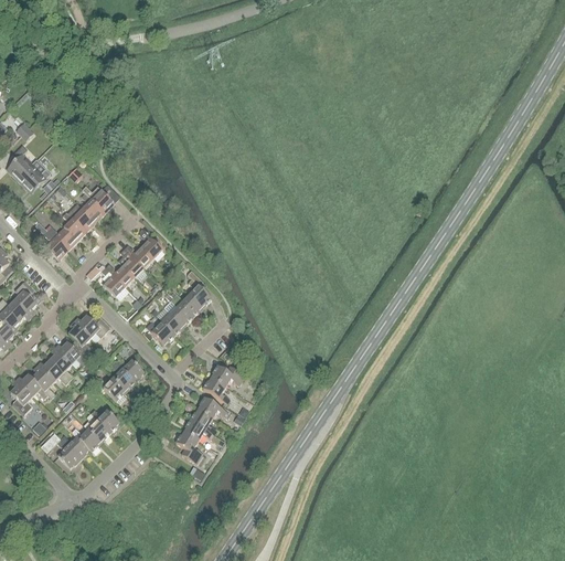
[(52,104),(45,98),(42,102),(49,107),(52,104)]
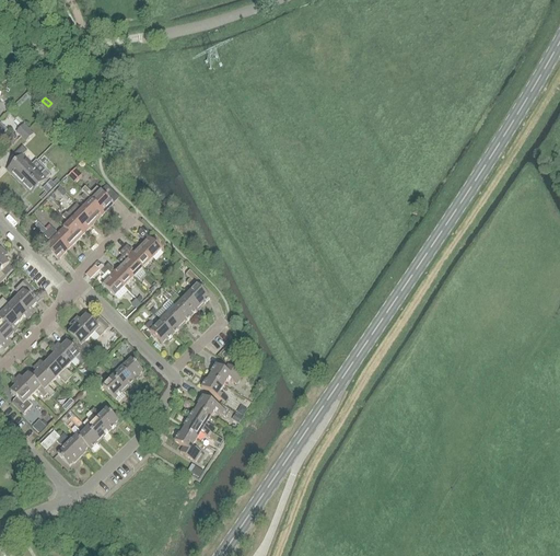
[(0,119),(0,139),(1,141),(11,131),(0,119)]
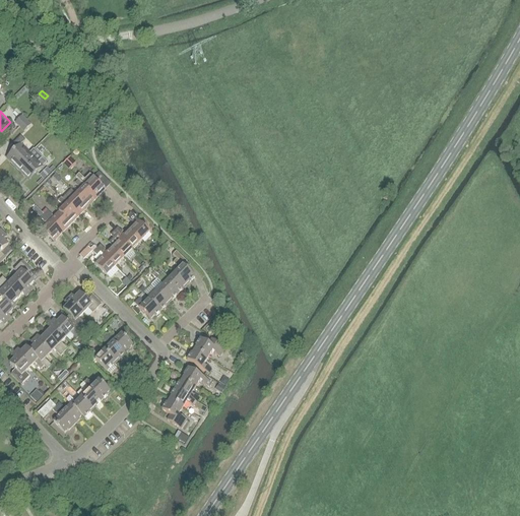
[(16,119),(20,123),(27,115),(24,112),(16,119)]
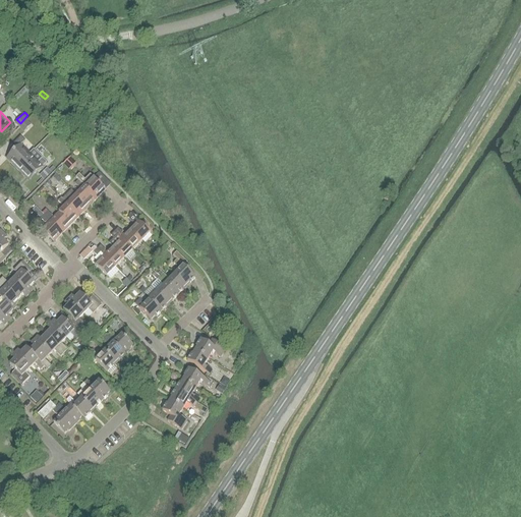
[(33,121),(27,115),(20,123),(25,128),(33,121)]
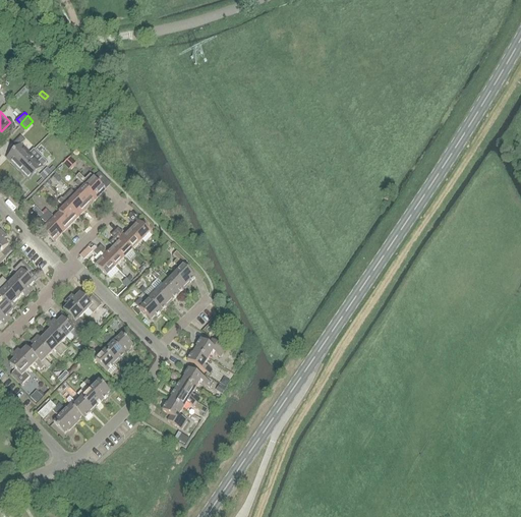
[(15,164),(30,150),(20,141),(25,136),(21,132),(11,141),(15,146),(6,155),(15,164)]
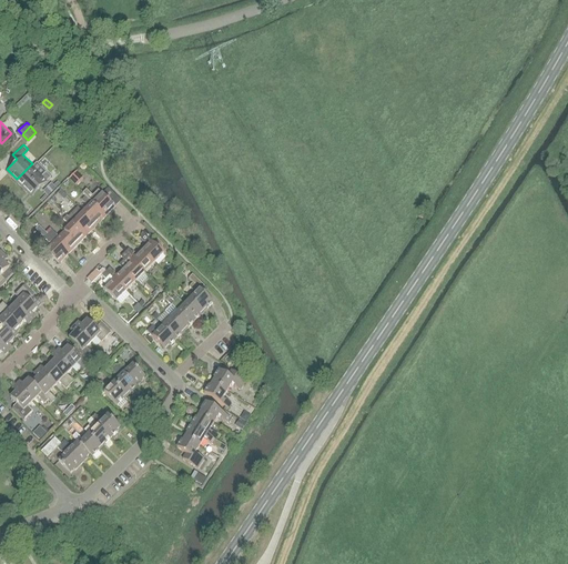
[(37,159),(32,163),(17,179),(30,193),(50,173),(37,159)]
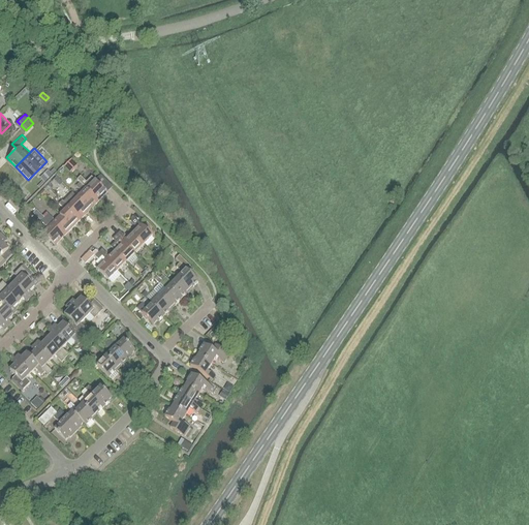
[(41,174),(47,179),(54,171),(50,166),(41,174)]
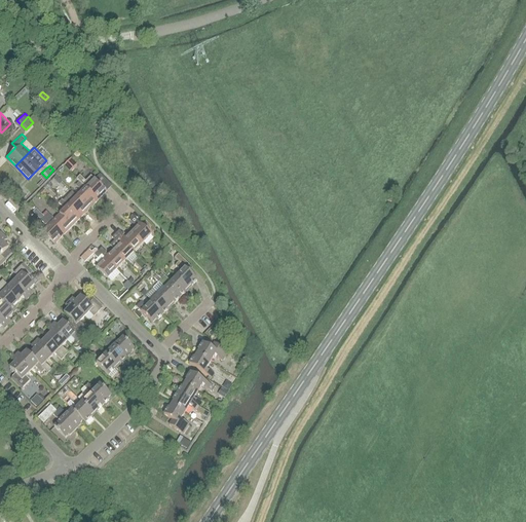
[(79,178),(98,197),(107,188),(90,173),(85,178),(80,172),(76,176),(79,178)]
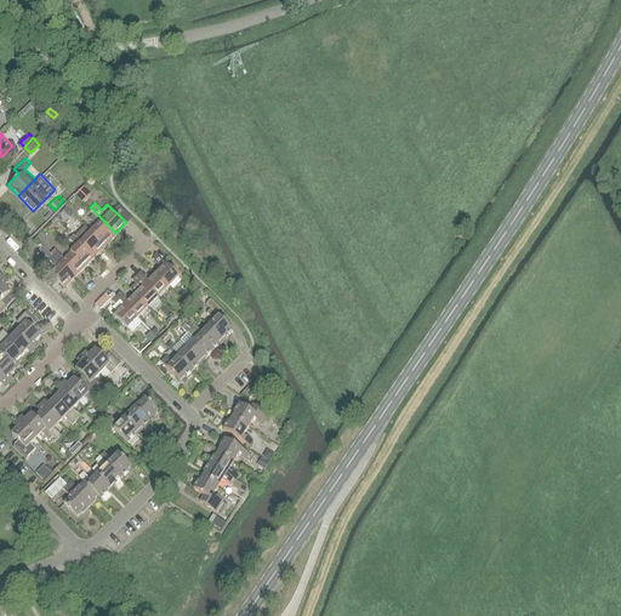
[(106,243),(115,233),(93,210),(89,215),(97,222),(91,228),(106,243)]
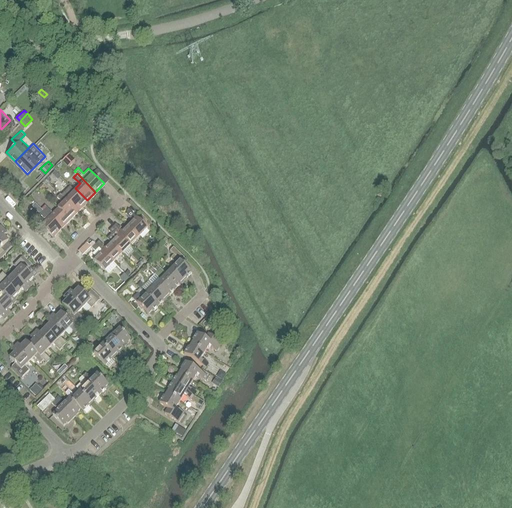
[(87,200),(75,188),(70,183),(65,188),(63,187),(60,190),(78,209),(87,200)]
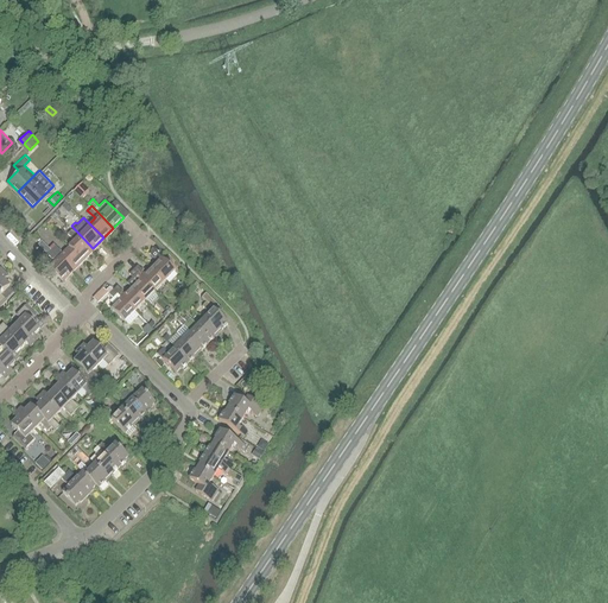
[(83,258),(93,248),(71,226),(67,230),(75,237),(69,243),(83,258)]
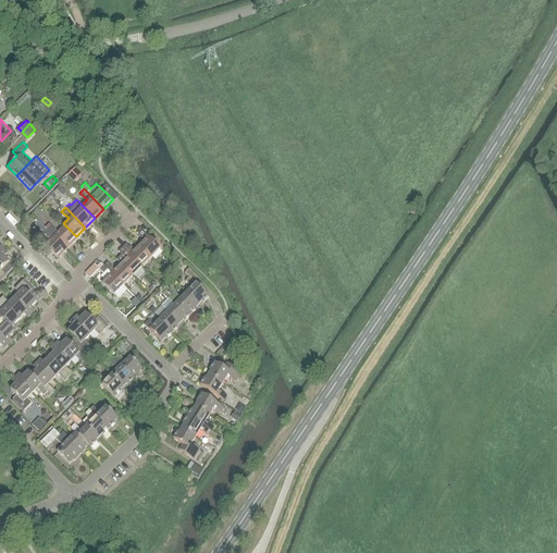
[(44,230),(47,226),(38,218),(35,221),(44,230)]
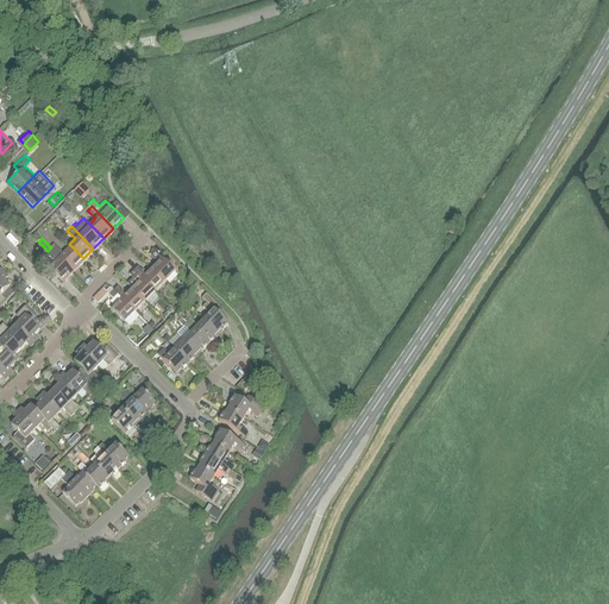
[(73,269),(83,258),(69,244),(63,250),(56,243),(51,246),(73,269)]
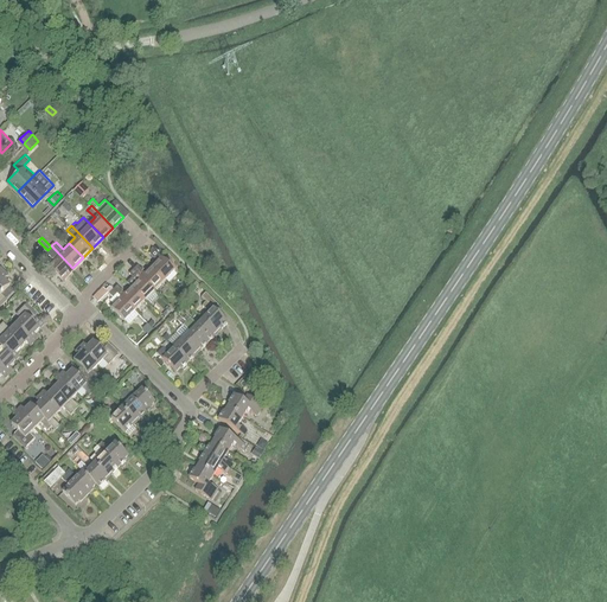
[(63,277),(72,268),(51,245),(48,250),(55,257),(49,263),(63,277)]
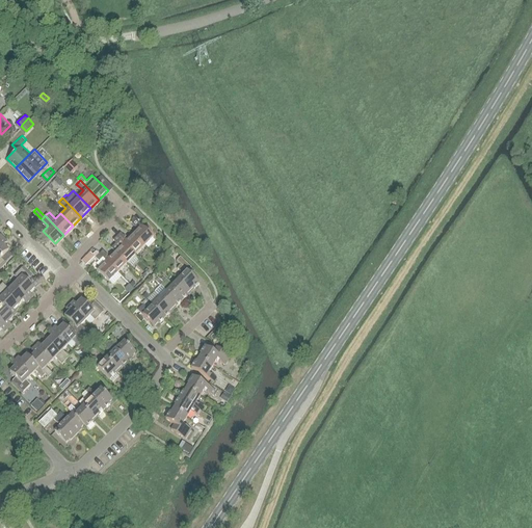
[(144,243),(153,234),(148,229),(143,225),(134,215),(130,219),(137,226),(132,231),(144,243)]
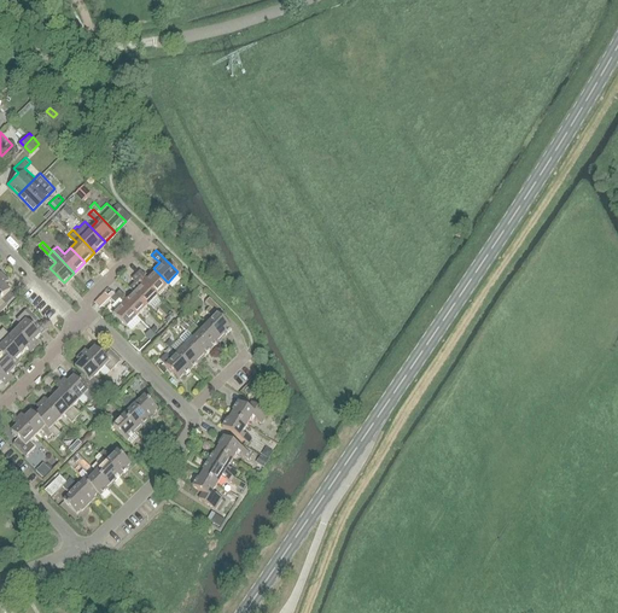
[(153,268),(147,274),(140,267),(135,270),(157,292),(168,282),(153,268)]
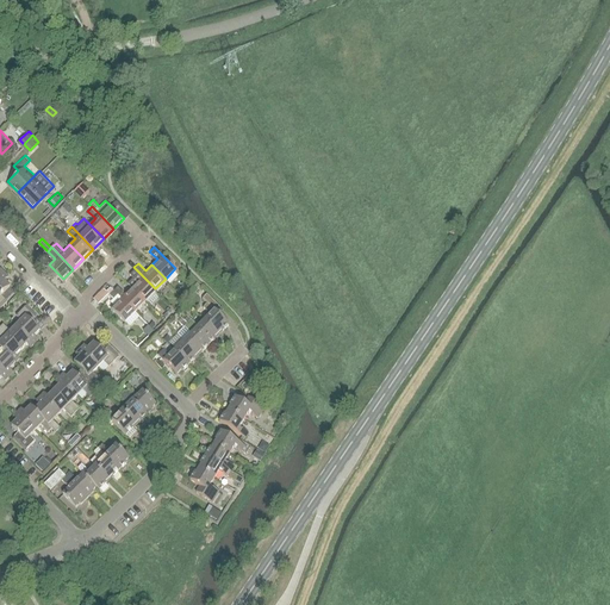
[(128,281),(131,285),(145,299),(155,288),(134,267),(129,272),(134,275),(128,281)]
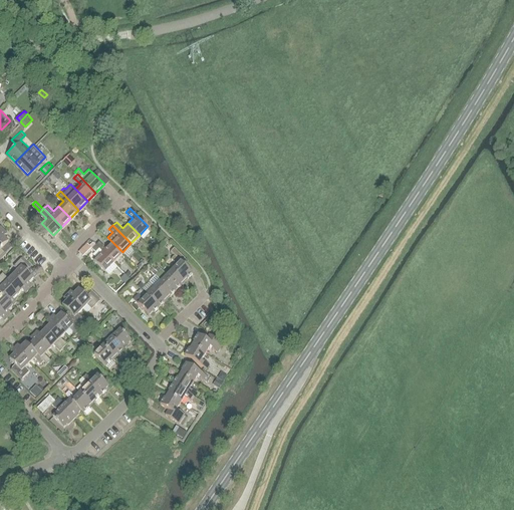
[(7,231),(3,228),(0,230),(0,255),(5,251),(1,246),(8,239),(3,234),(7,231)]
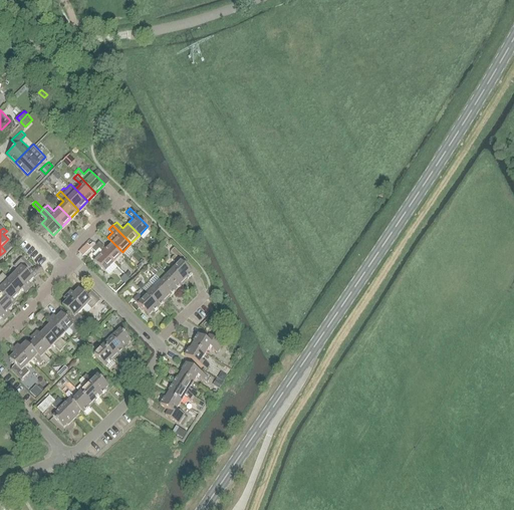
[(92,239),(89,243),(95,249),(92,252),(95,255),(93,257),(105,269),(113,260),(95,242),(92,239)]
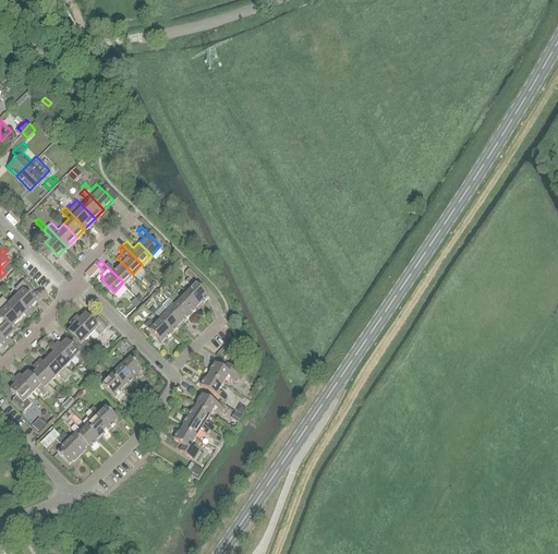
[(120,261),(114,266),(108,260),(104,263),(123,282),(133,274),(120,261)]
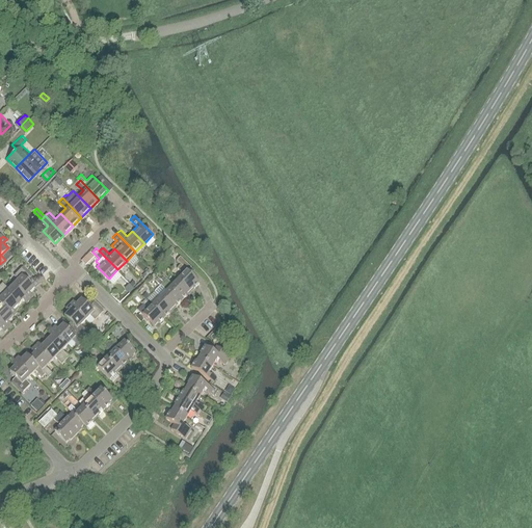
[(178,276),(189,288),(192,285),(193,286),(200,280),(187,267),(191,264),(189,262),(181,255),(181,254),(177,258),(181,261),(177,265),(183,271),(178,276)]
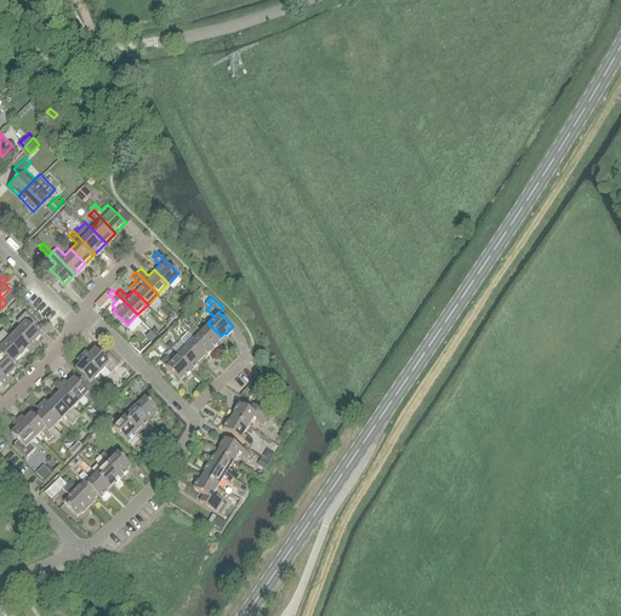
[(22,323),(16,329),(34,347),(38,342),(34,338),(40,332),(32,324),(36,319),(26,308),(16,318),(22,323)]
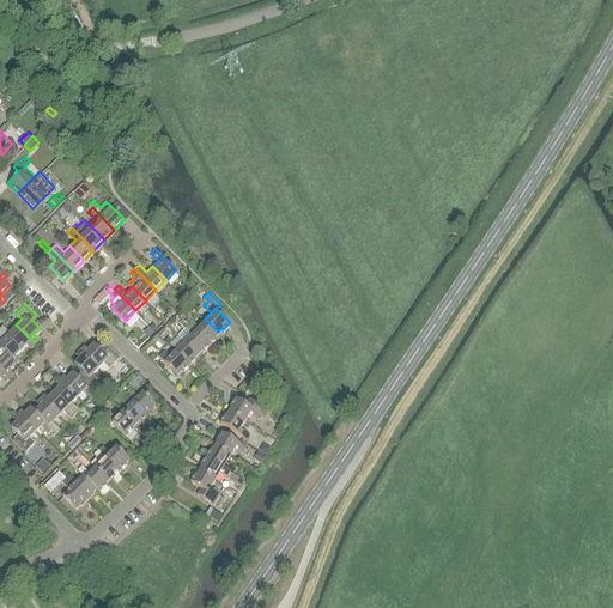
[(214,335),(218,332),(205,318),(199,324),(192,317),(187,321),(210,344),(216,336),(214,335)]
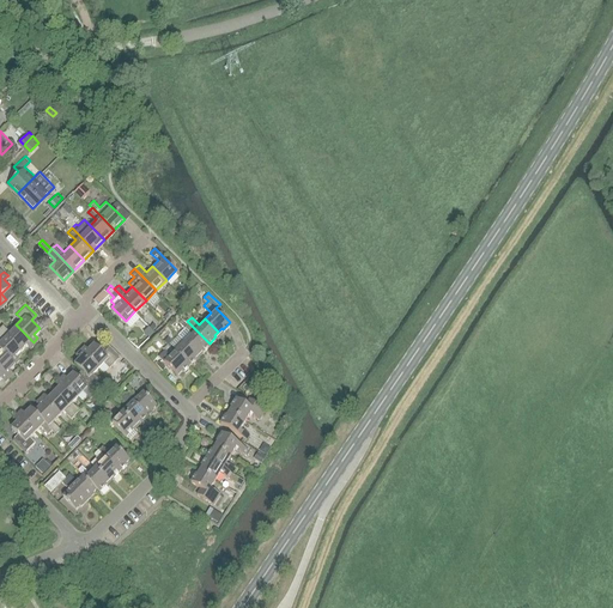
[(210,344),(187,321),(184,324),(183,326),(187,328),(181,335),(184,339),(198,352),(201,348),(202,350),(210,344)]
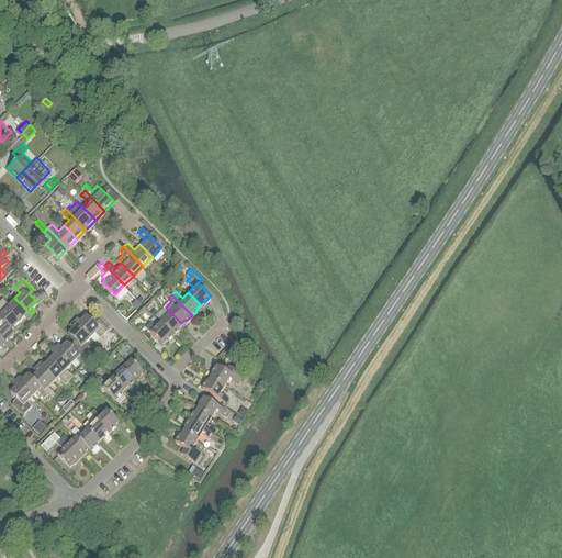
[(2,296),(0,298),(0,301),(19,320),(24,314),(27,317),(31,314),(14,298),(10,302),(2,296)]
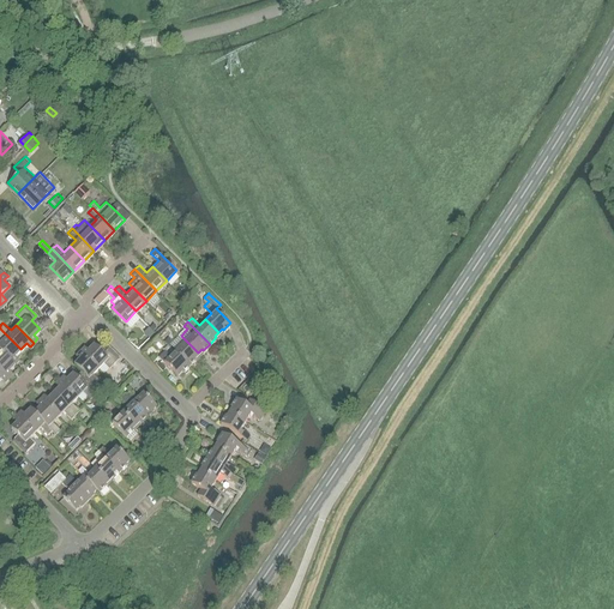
[(152,324),(146,330),(151,335),(157,329),(152,324)]
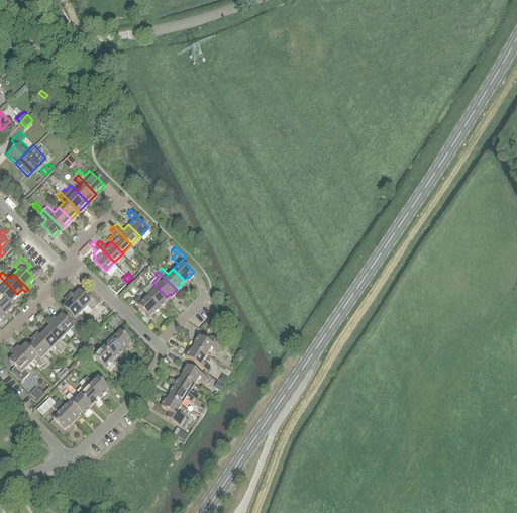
[(12,298),(17,294),(0,277),(0,283),(2,286),(0,287),(0,292),(12,305),(15,302),(12,298)]
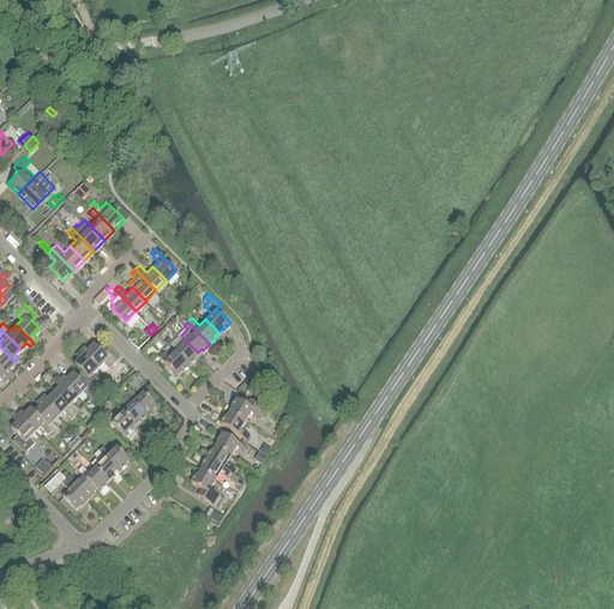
[(196,356),(198,353),(185,339),(179,345),(172,338),(168,342),(190,365),(196,357),(196,356)]
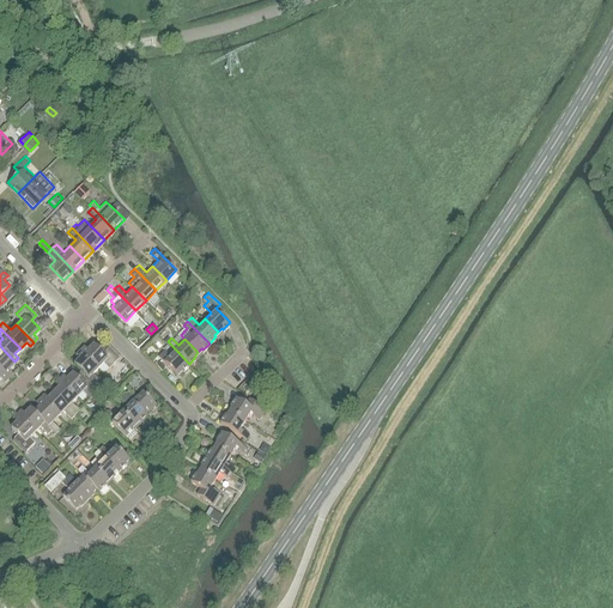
[(80,347),(98,365),(104,359),(109,365),(119,356),(108,345),(103,350),(95,341),(89,347),(84,344),(80,347)]
